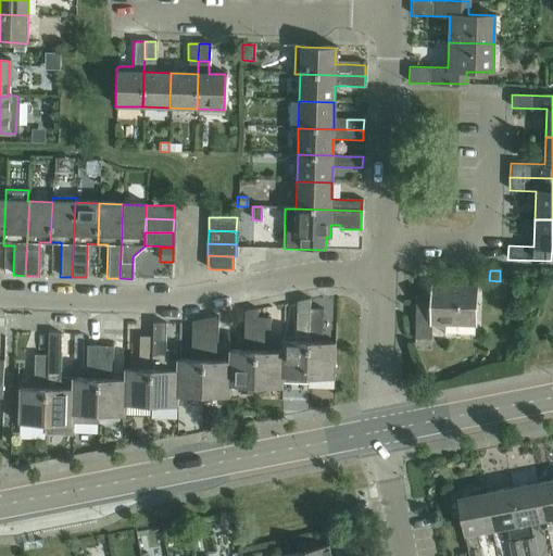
[(415,301),(414,339),(430,339),(431,325),(475,327),(476,287),(431,286),(430,302),(415,301)]
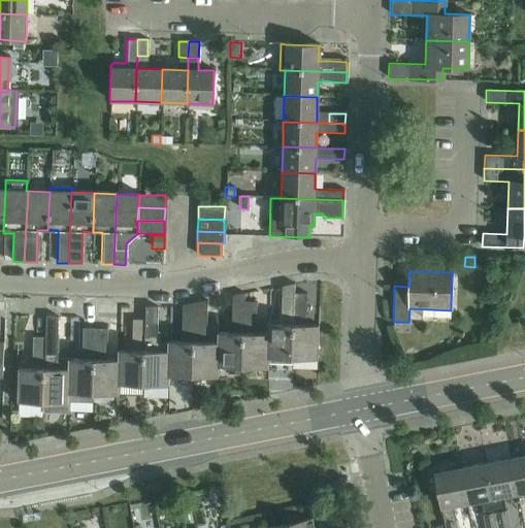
[(281,286),(281,295),(293,296),(293,293),(293,284),(281,286)]
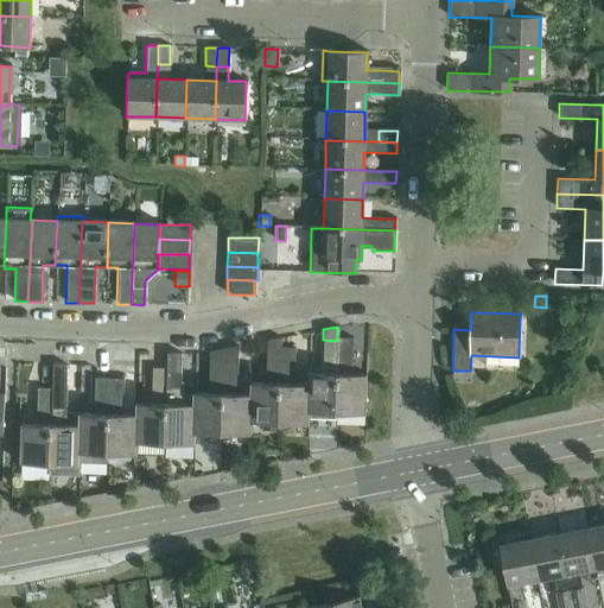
[(249,393),(248,422),(249,422),(278,423),(280,348),(280,337),(266,341),(265,382),(249,382),(249,393)]
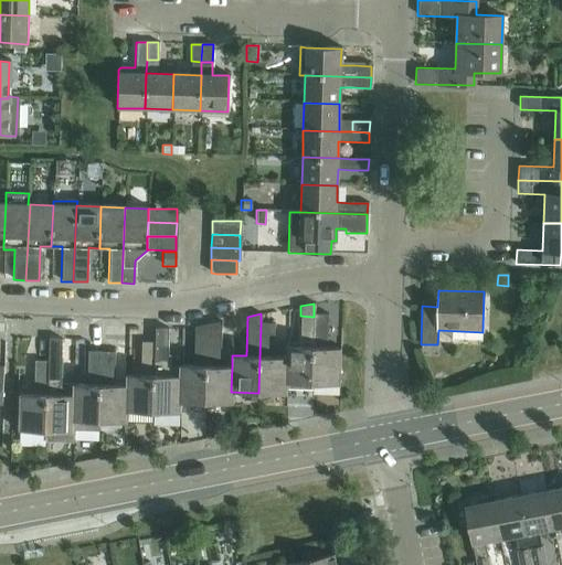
[(314,317),(313,383),(339,383),(340,347),(328,347),(329,315),(314,313),(314,317)]
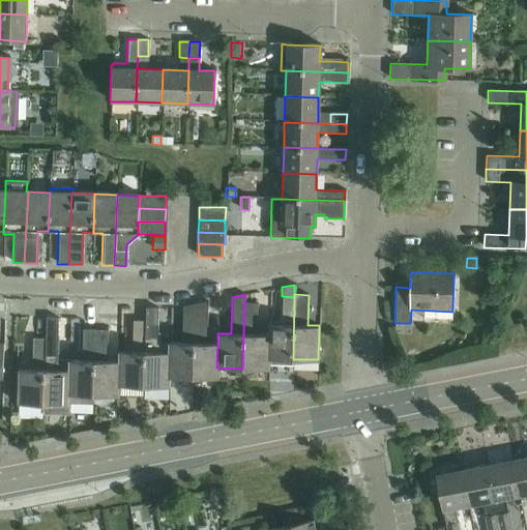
[(276,321),(268,321),(267,335),(267,358),(268,358),(293,359),(294,297),(282,296),(281,318),(280,318),(276,321)]
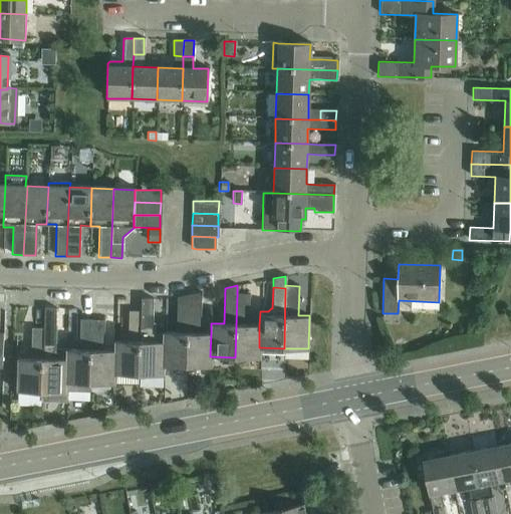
[(188,302),(186,365),(211,366),(211,356),(210,356),(211,332),(198,332),(199,293),(189,295),(189,302),(188,302)]
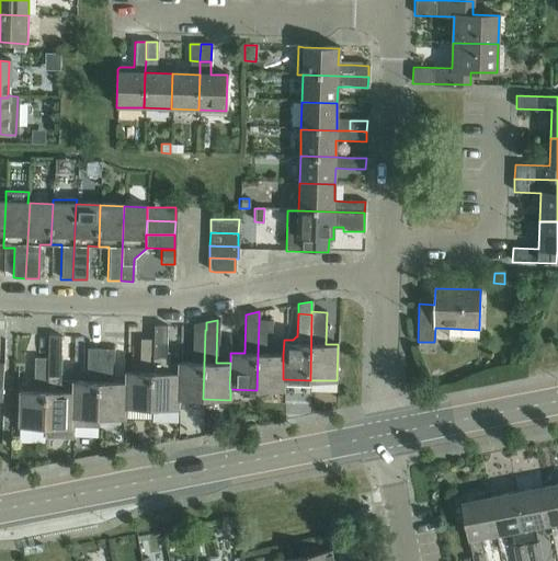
[(259,321),(257,390),(284,390),(284,379),(283,379),(283,355),(272,355),(272,321),(259,321)]
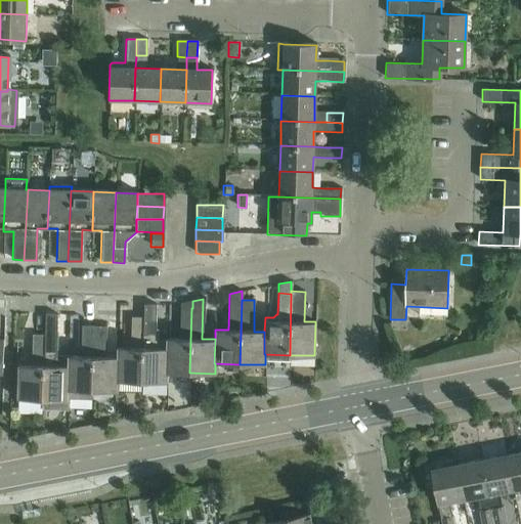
[(142,317),(140,382),(166,382),(166,373),(165,373),(166,348),(165,348),(165,340),(155,339),(156,317),(156,304),(142,304),(142,317)]
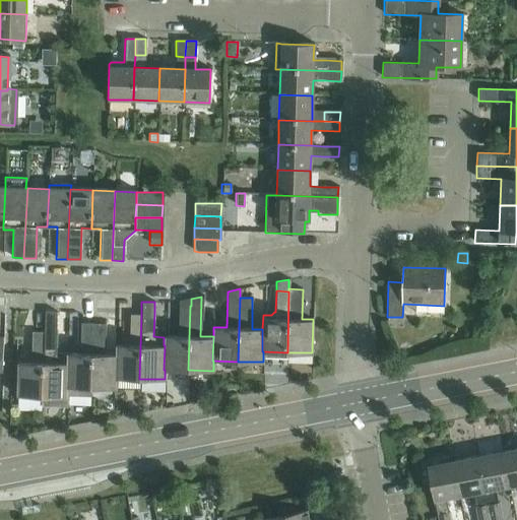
[(164,337),(164,345),(165,345),(164,370),(165,370),(188,370),(190,306),(179,306),(178,335),(164,335),(164,337)]
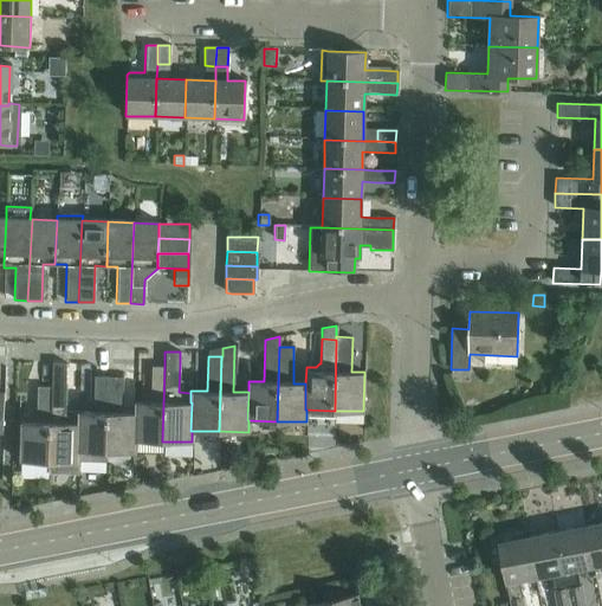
[(49,461),(49,474),(78,474),(78,462),(76,462),(77,423),(77,412),(65,411),(66,365),(51,363),(50,387),(49,461)]
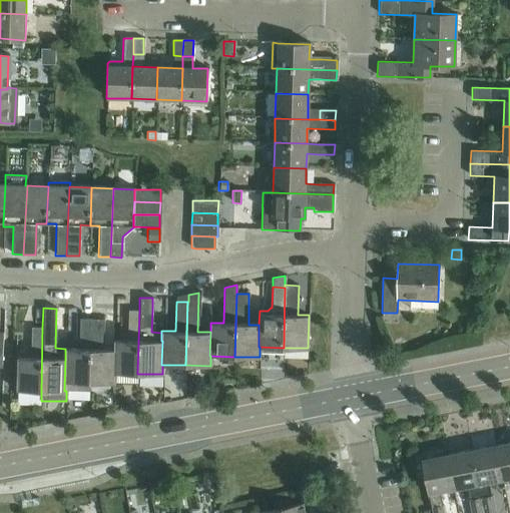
[(114,349),(113,373),(114,373),(137,374),(139,311),(127,310),(127,340),(114,339),(114,349)]
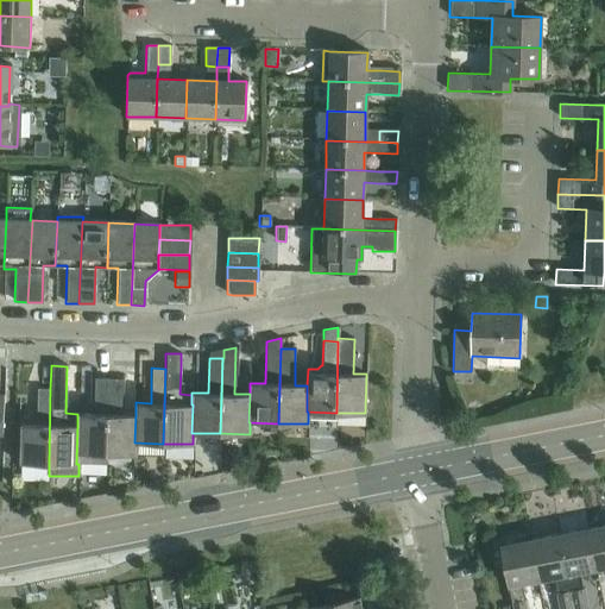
[(77,425),(76,464),(79,464),(106,464),(106,453),(108,377),(93,377),(93,413),(77,413),(77,414),(77,425)]
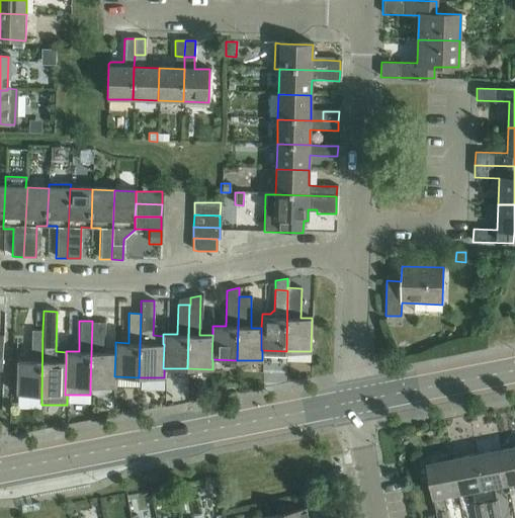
[(92,321),(90,385),(115,385),(115,376),(114,376),(115,352),(104,352),(104,322),(92,321)]
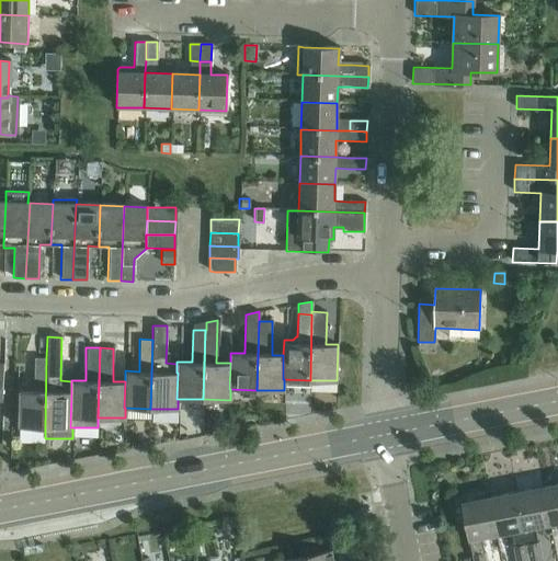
[(19,390),(18,426),(45,426),(46,358),(34,358),(34,390),(19,390)]
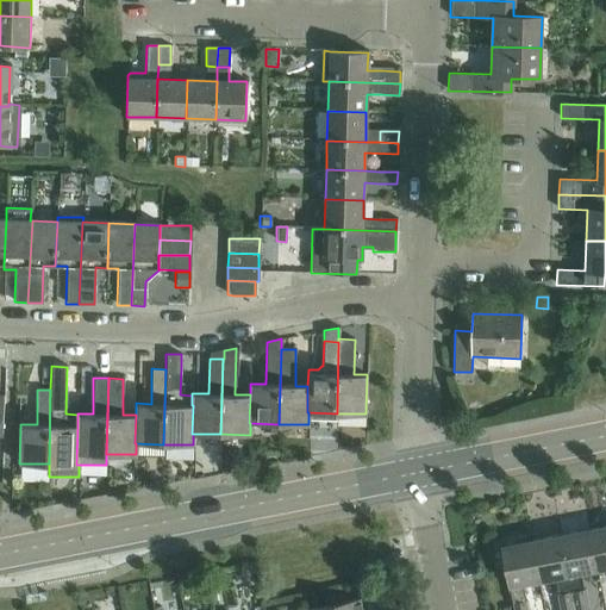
[(605,527),(588,530),(595,571),(605,568),(605,527)]
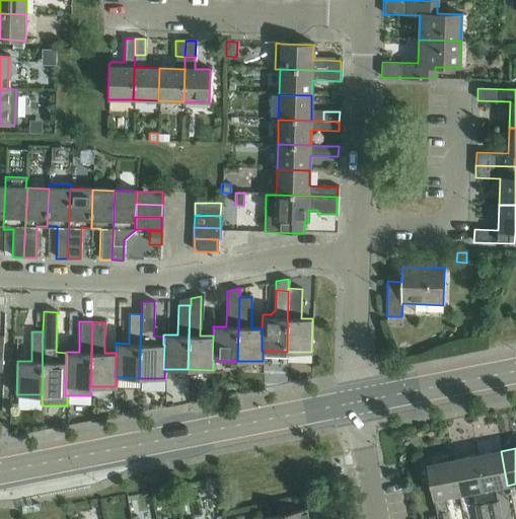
[(501,451),(476,456),(488,518),(500,518),(497,502),(496,502),(493,489),(507,486),(501,451)]
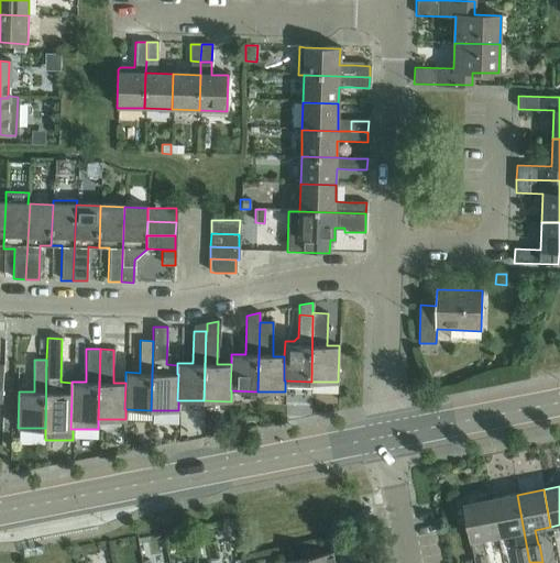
[(529,562),(517,495),(490,500),(497,537),(513,534),(516,549),(514,549),(516,562),(529,562)]
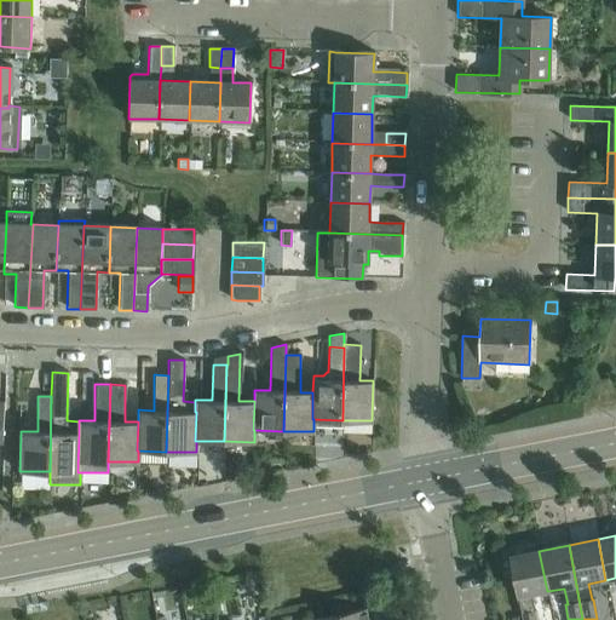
[(539,551),(508,556),(520,615),(520,619),(536,619),(535,610),(533,612),(530,595),(547,591),(539,551)]
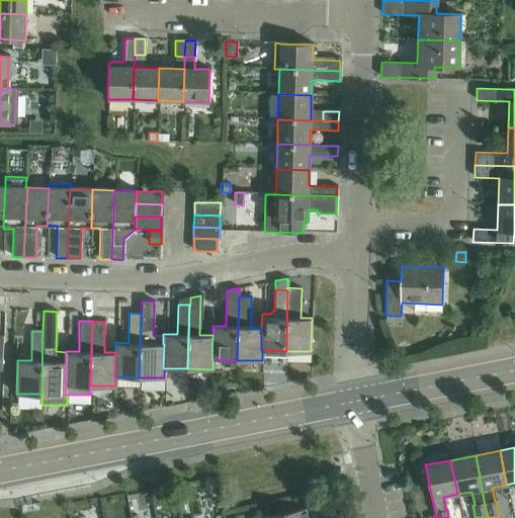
[(194,489),(183,491),(184,498),(195,496),(194,489)]
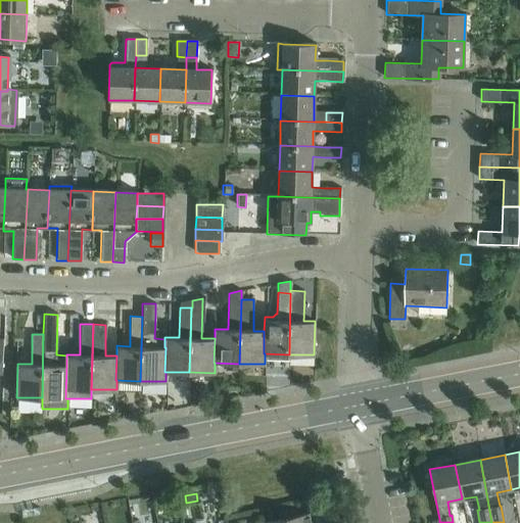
[(184,502),(178,503),(180,516),(186,515),(184,502)]
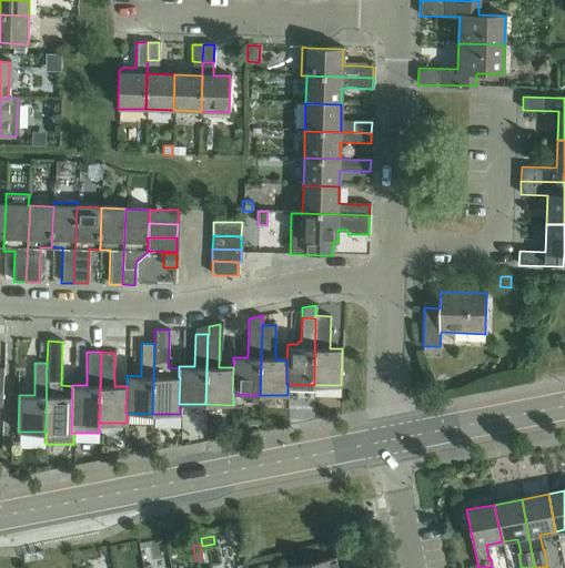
[(281,567),(336,567),(334,557),(281,567)]
